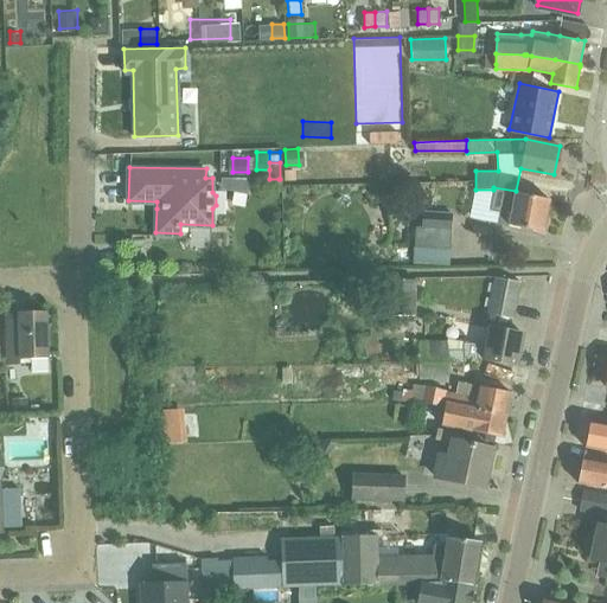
[(279,179),(269,179),(269,188),(279,188),(279,179)]
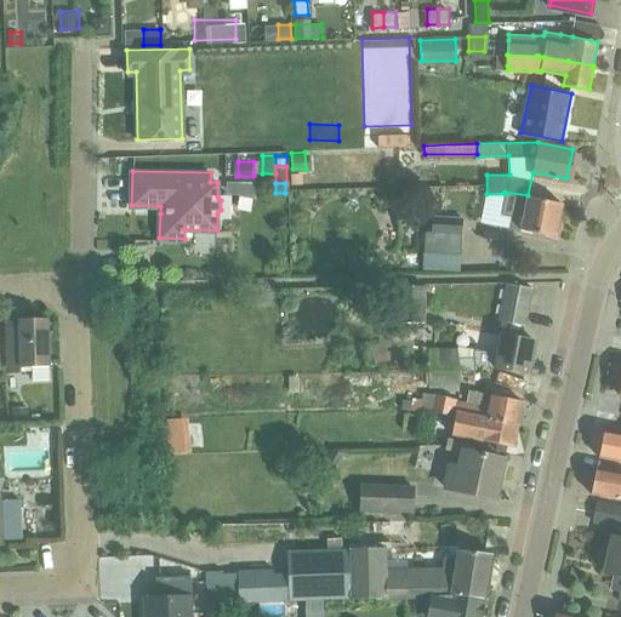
[(556,235),(563,203),(528,195),(505,192),(505,194),(501,213),(511,216),(510,227),(556,235)]
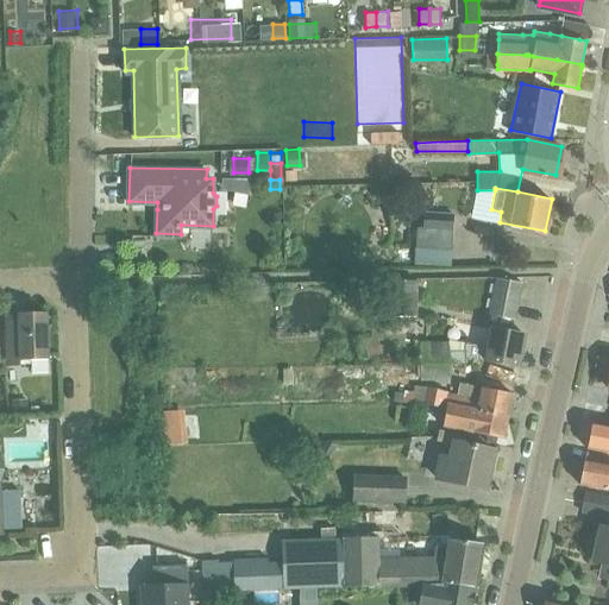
[(418,226),(416,246),(452,249),(454,213),(424,210),(424,226),(418,226)]
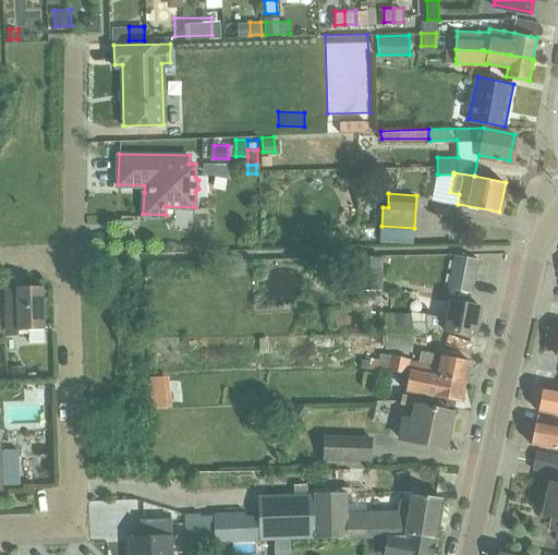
[(112,226),(129,225),(129,210),(111,212),(112,226)]
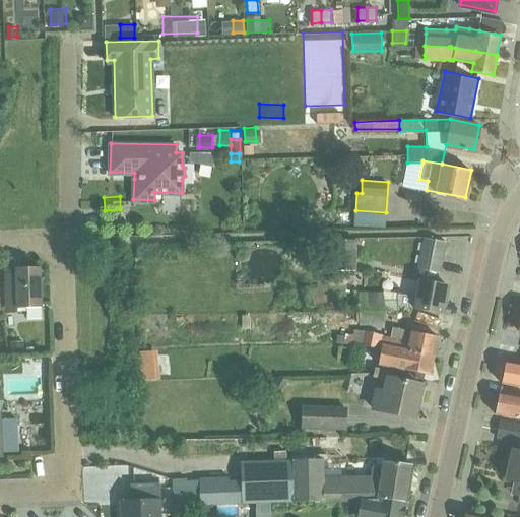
[(424,236),(417,268),(440,272),(446,240),(424,236)]
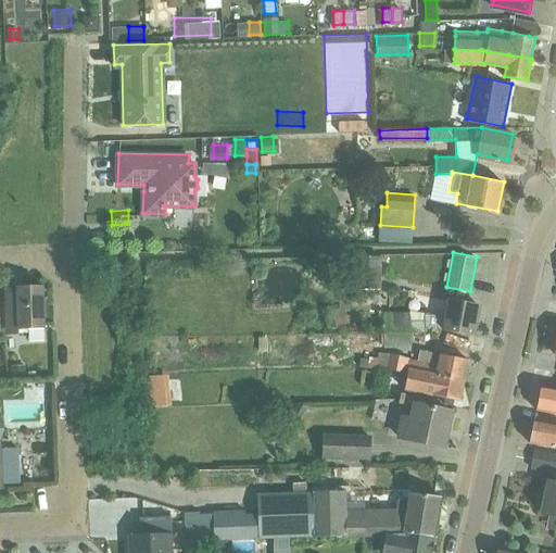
[(374,288),(380,288),(380,254),(355,254),(355,297),(374,297),(374,288)]
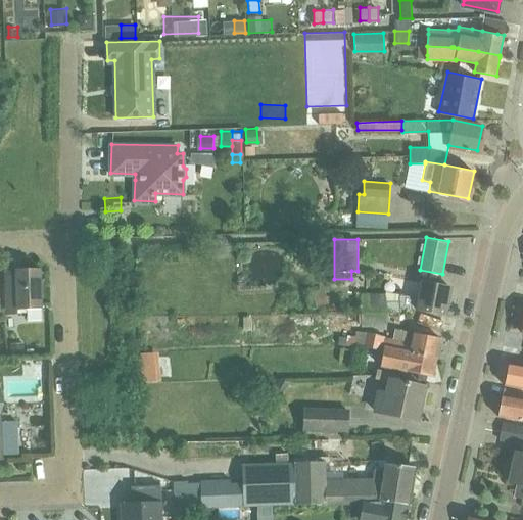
[(17,310),(42,309),(41,268),(15,270),(16,279),(4,280),(5,314),(17,314),(17,310)]
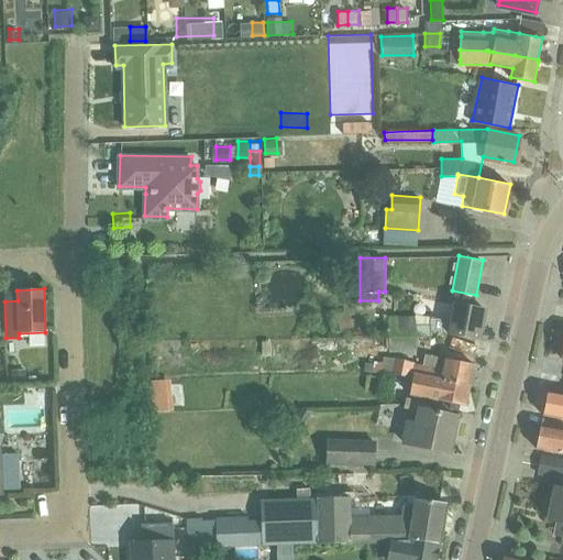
[(415,317),(389,318),(390,336),(416,336),(430,335),(430,327),(449,331),(449,332),(478,339),(485,308),(454,302),(451,319),(431,315),(430,315),(429,320),(415,319),(415,317)]
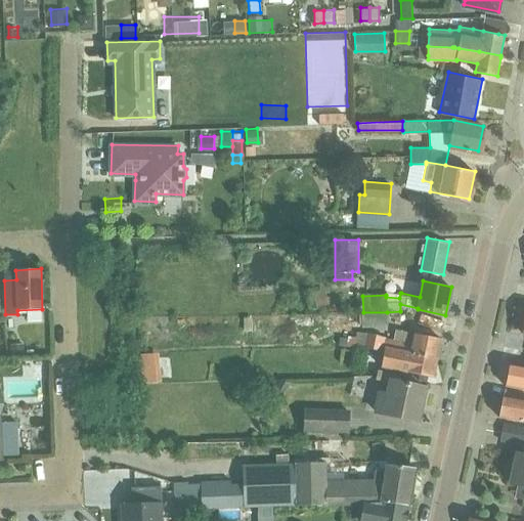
[(313,292),(317,305),(329,301),(324,288),(313,292)]
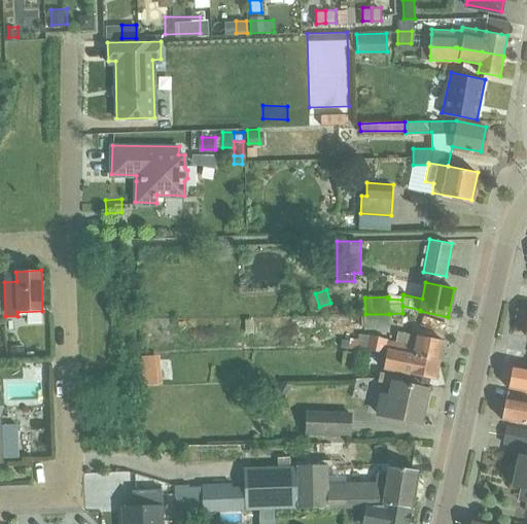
[(389,315),(363,315),(363,327),(390,326),(389,315)]
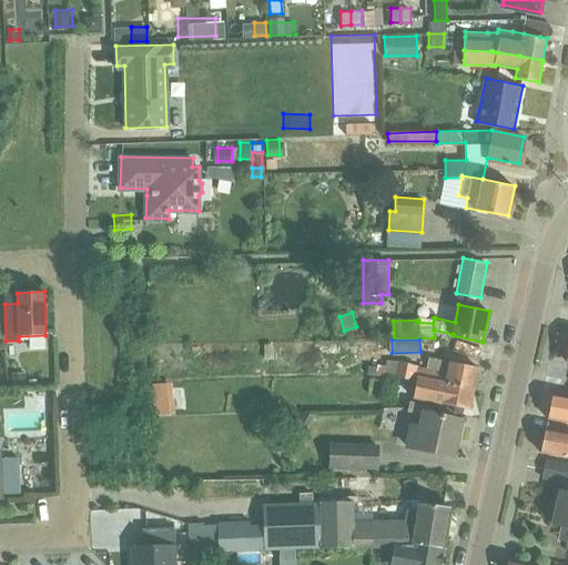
[(344,341),(311,341),(312,352),(344,352),(344,341)]
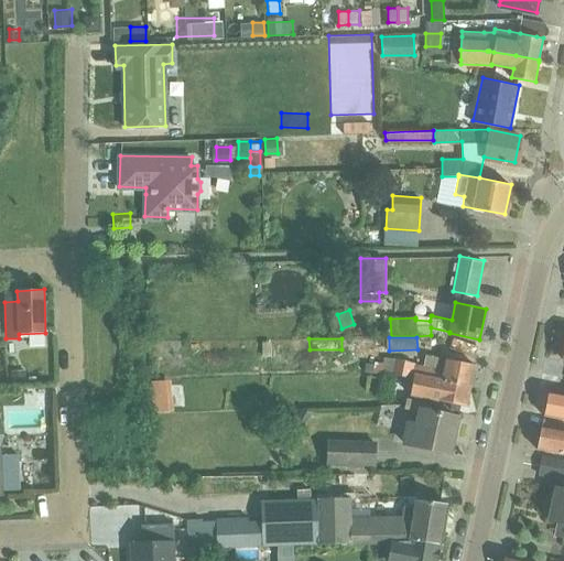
[(402,376),(403,360),(357,354),(355,369),(402,376)]
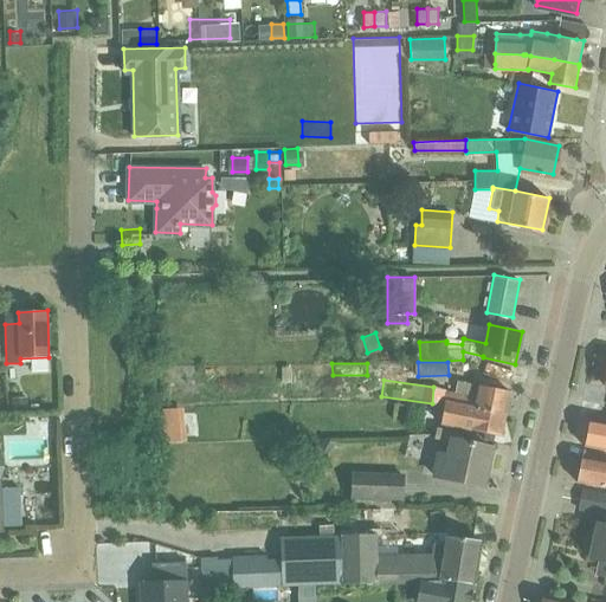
[(479,383),(475,407),(505,413),(510,389),(479,383)]
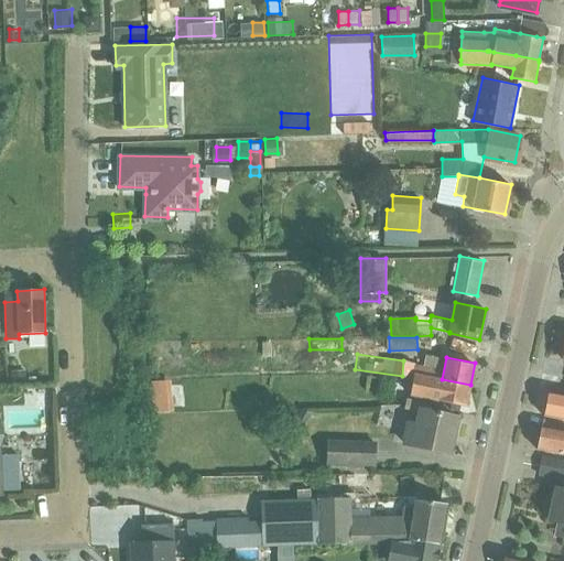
[(11,368),(12,379),(25,379),(25,368),(11,368)]
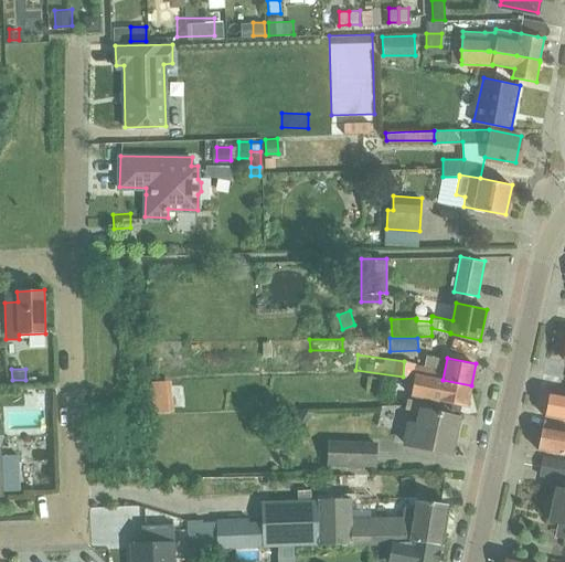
[(415,378),(412,394),(468,405),(471,385),(415,374),(414,373),(413,378),(415,378)]
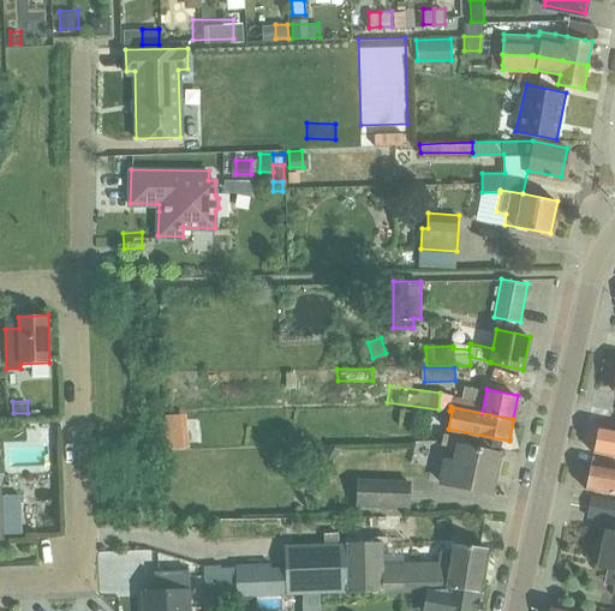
[(185,412),(166,413),(167,447),(187,447),(185,412)]
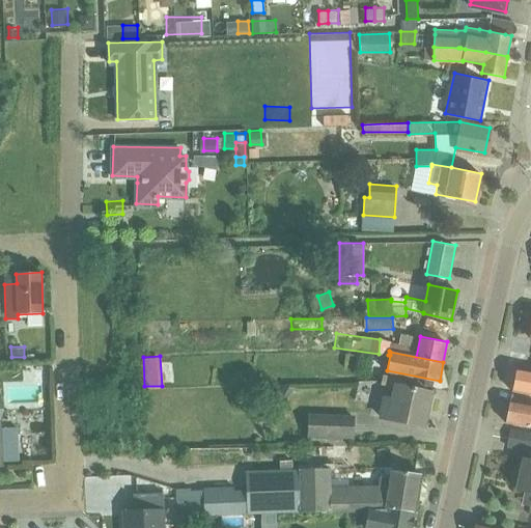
[(530,369),(516,367),(512,390),(530,393),(530,369)]
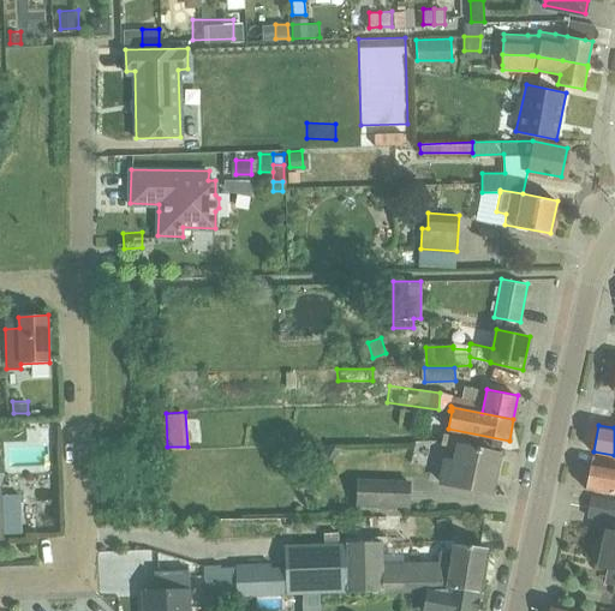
[(490,492),(499,453),(471,448),(472,439),(443,433),(441,444),(458,448),(455,462),(446,460),(441,483),(490,492)]
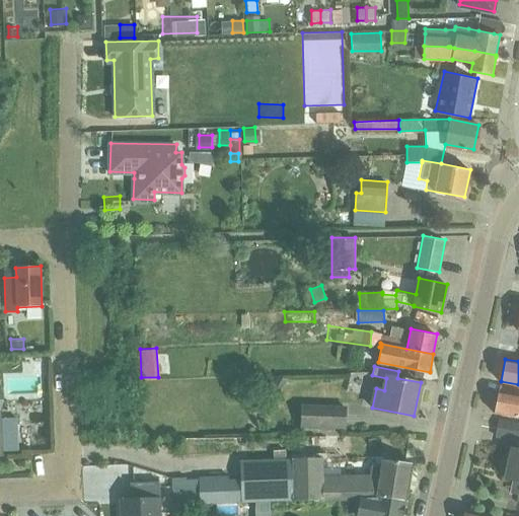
[(278,373),(271,384),(279,389),(285,378),(278,373)]
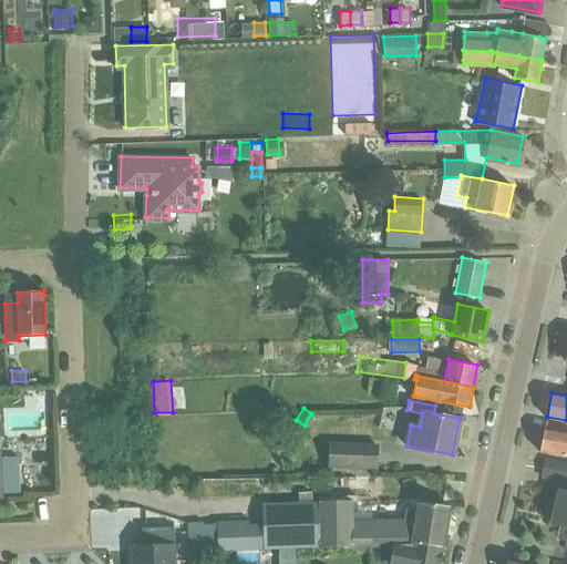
[(566,430),(545,427),(540,451),(566,455),(566,430)]
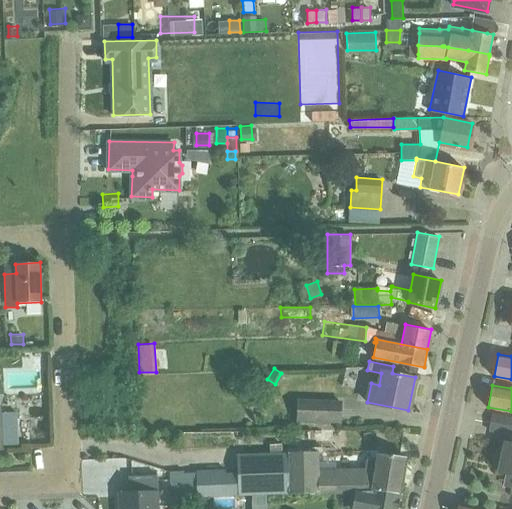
[(339,421),(339,400),(298,399),(298,419),(339,421)]
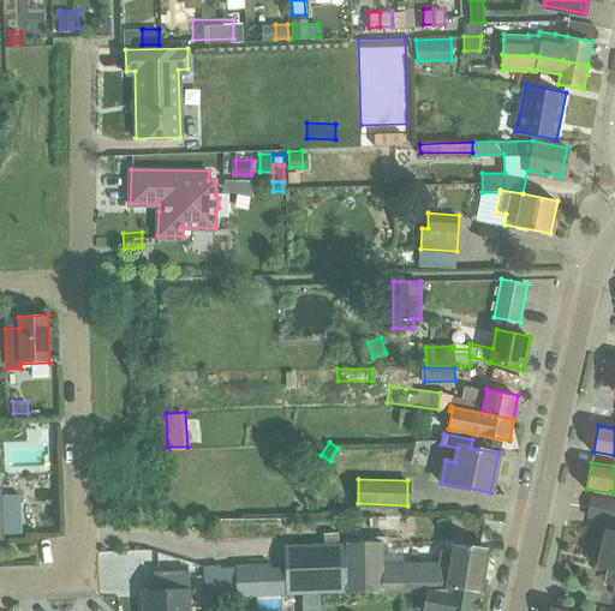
[(0,537),(3,538),(3,534),(23,533),(21,493),(1,495),(0,485),(0,484),(0,537)]
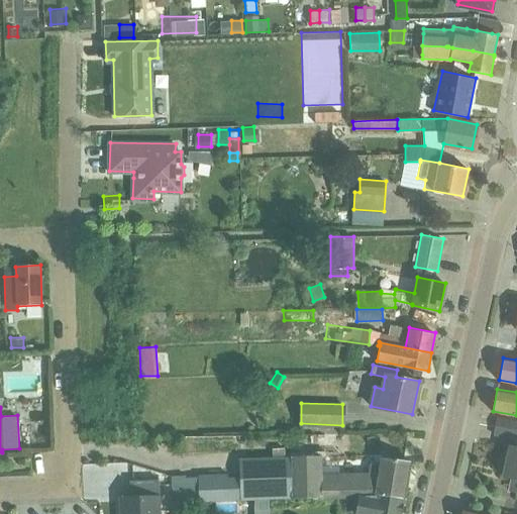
[(516,420),(496,416),(492,434),(516,438),(516,420)]
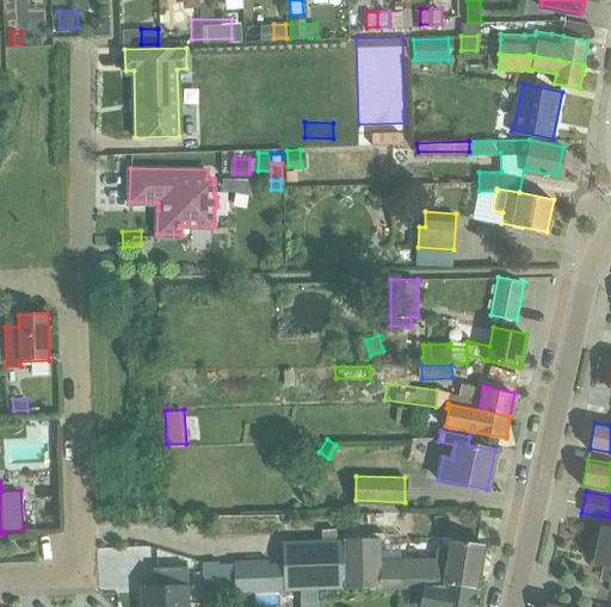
[(610,528),(603,527),(596,561),(610,564),(610,577),(610,578),(610,528)]
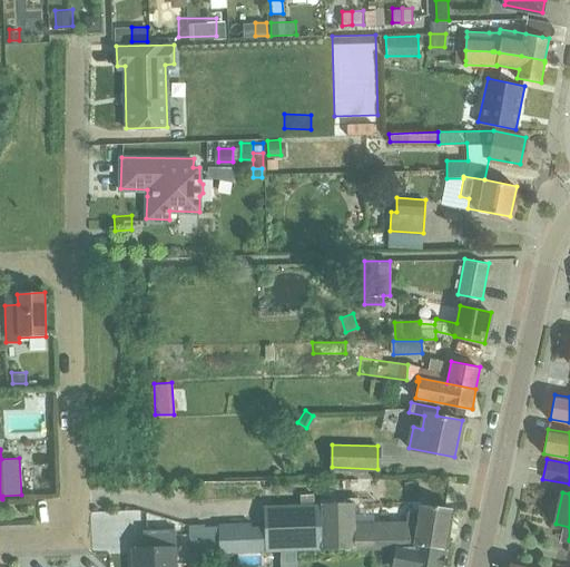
[(318,504),(264,505),(265,526),(265,550),(352,548),(353,548),(396,547),(414,547),(415,543),(445,548),(452,509),(421,505),(420,511),(410,510),(408,522),(373,522),(372,514),(372,512),(353,514),(353,504),(359,504),(359,497),(318,498),(318,504)]
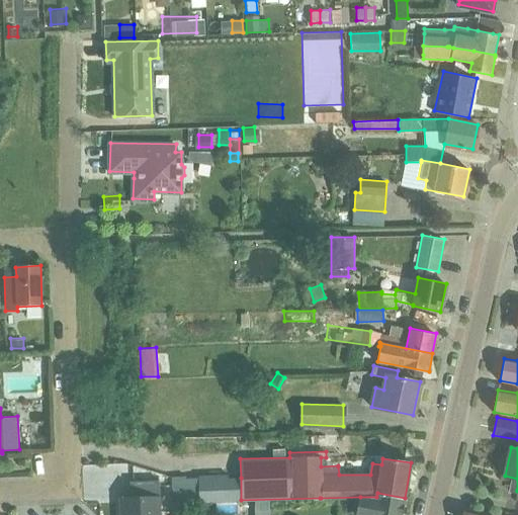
[(163,494),(189,494),(189,475),(162,475),(163,494)]
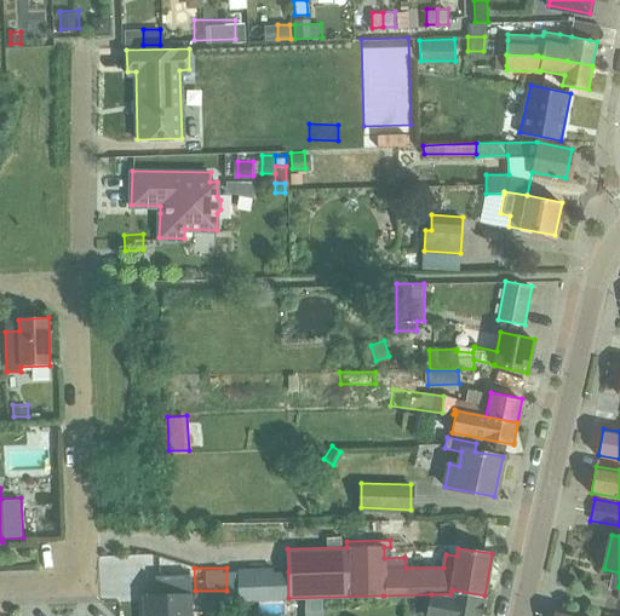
[(191,615),(190,574),(155,575),(156,594),(156,596),(143,596),(143,615),(191,615)]
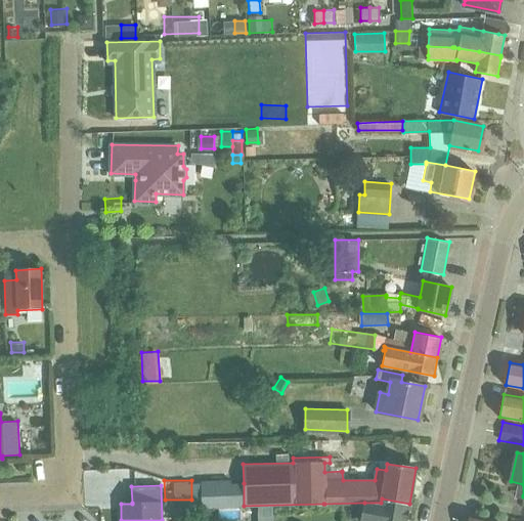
[(364,503),(361,520),(406,520),(410,504),(409,504),(382,498),(381,503),(364,503)]
